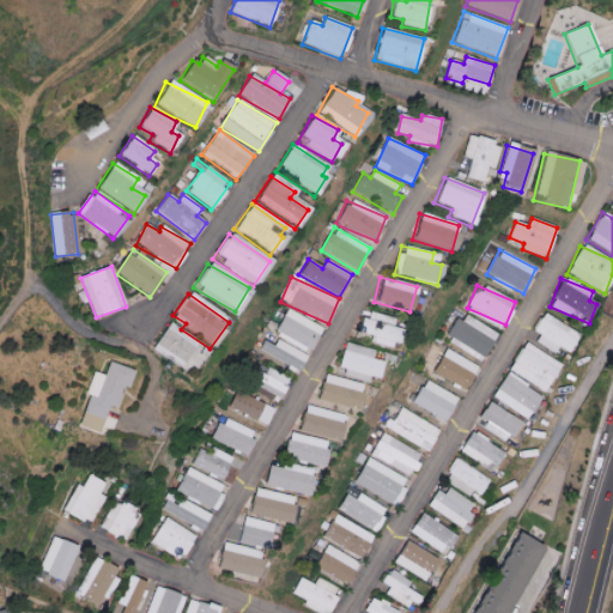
[(309,353),(323,329),(290,309),(274,333),(309,353)]
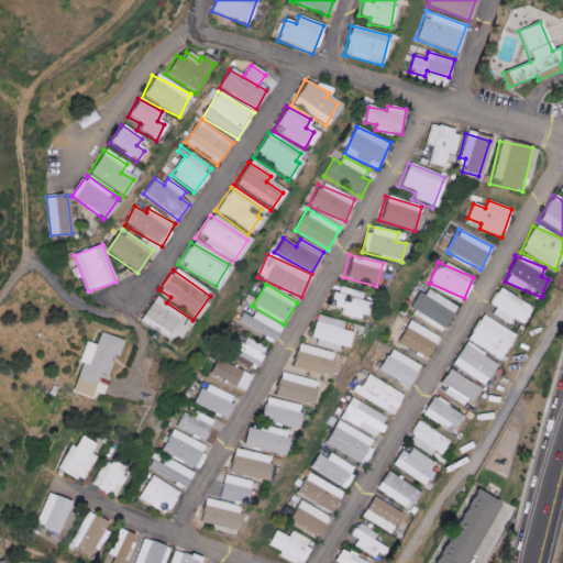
[(360,299),(361,291),(338,287),(337,294),(360,299)]
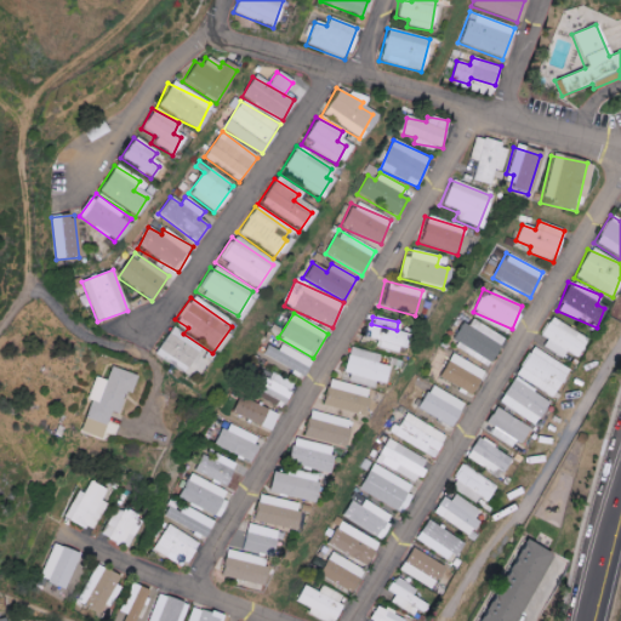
[(539,336),(546,340),(542,347),(562,359),(565,352),(575,358),(587,339),(550,318),(539,336)]
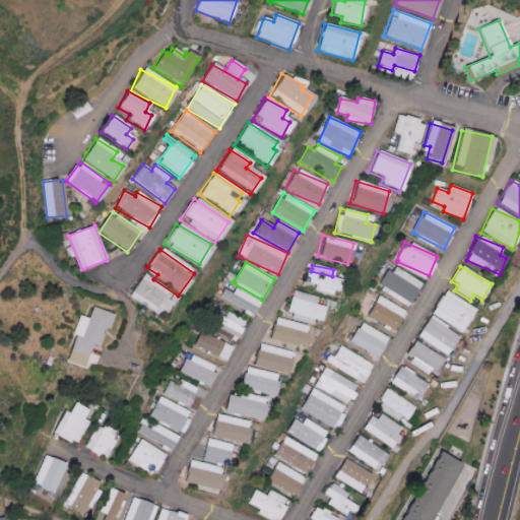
[(423,283),(395,267),(391,273),(386,271),(377,287),(408,307),(423,283)]
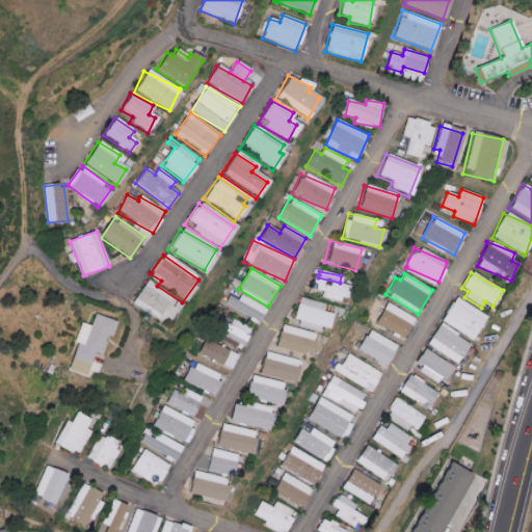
[(344,284),(312,278),(310,289),(320,291),(319,298),(341,302),(344,284)]
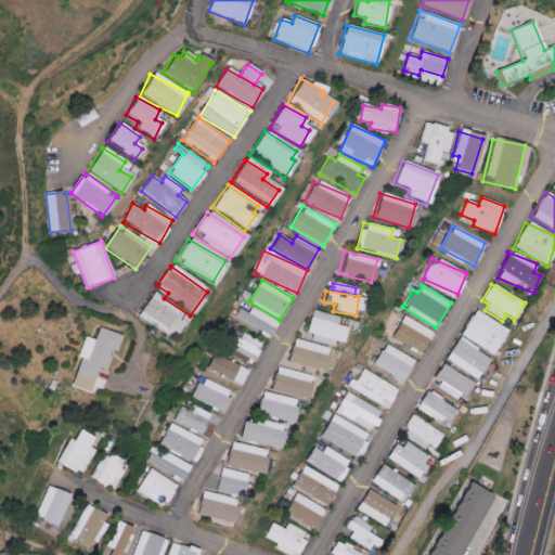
[(165,328),(177,307),(150,293),(138,314),(165,328)]
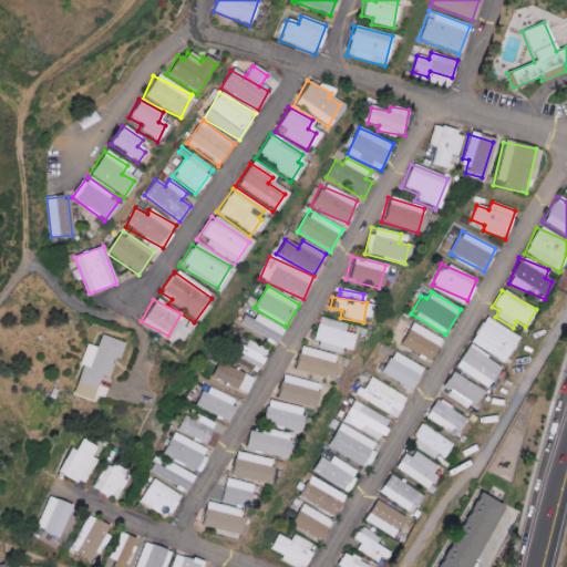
[(257,316),(255,319),(244,315),(238,326),(278,343),(285,328),(257,316)]
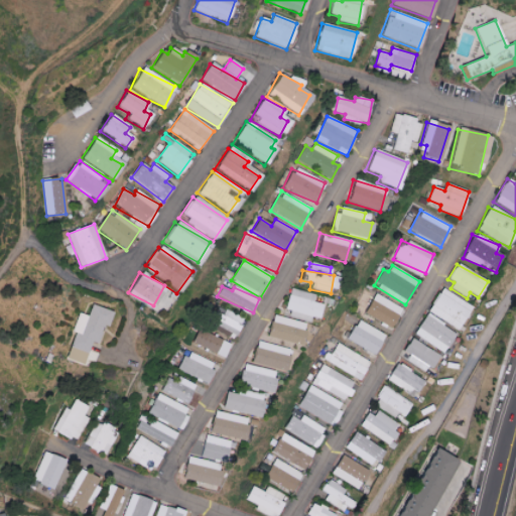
[(401,309),(366,287),(354,306),(390,329),(401,309)]
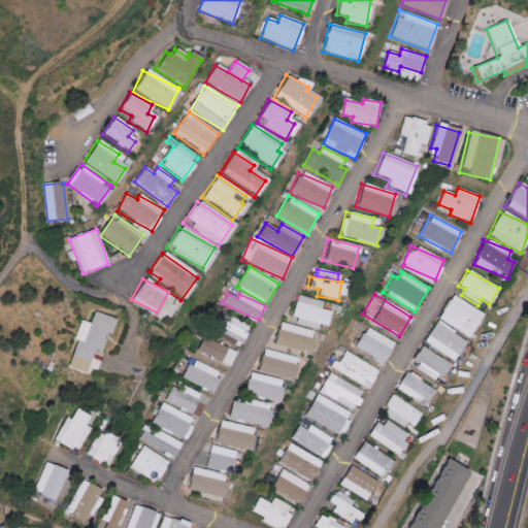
[(469,338),(485,315),(453,295),(437,319),(469,338)]
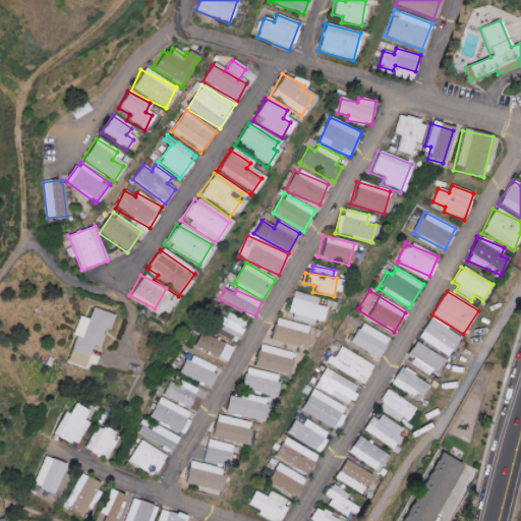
[(286,316),(311,321),(321,323),(324,307),(314,305),(316,297),(291,292),(286,316)]
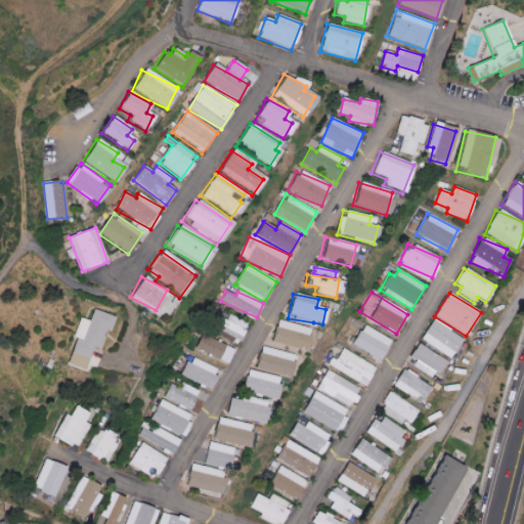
[(96,347),(103,349),(108,330),(114,332),(119,316),(96,309),(93,320),(84,318),(71,363),(89,369),(96,347)]
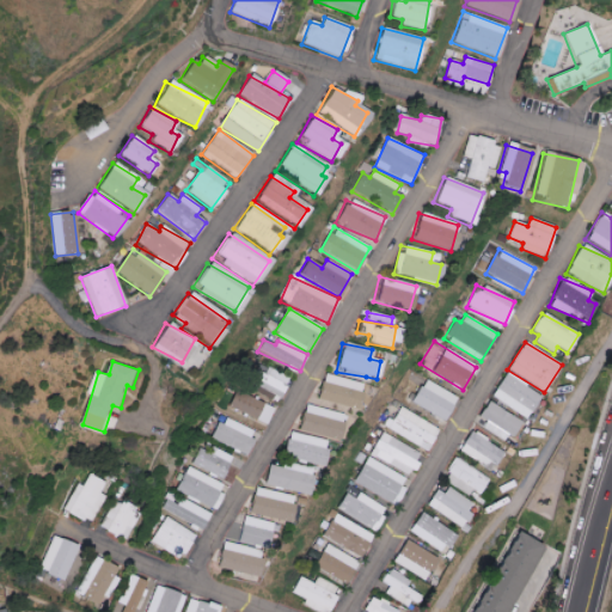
[(289,379),(256,362),(244,386),(277,403),(289,379)]
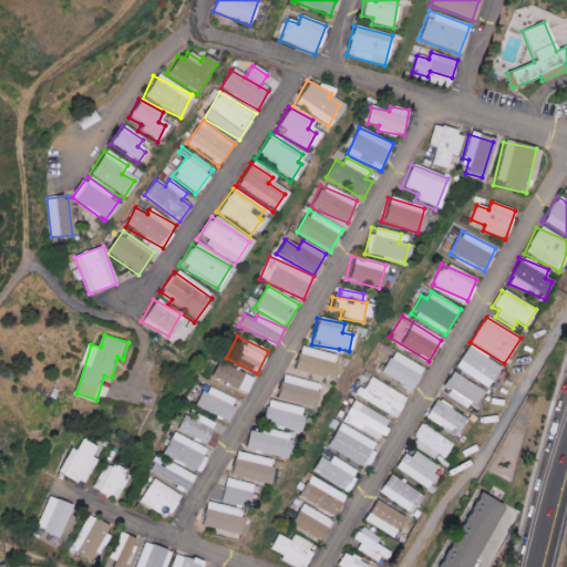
[(334,354),(298,347),(292,371),(329,380),(334,354)]
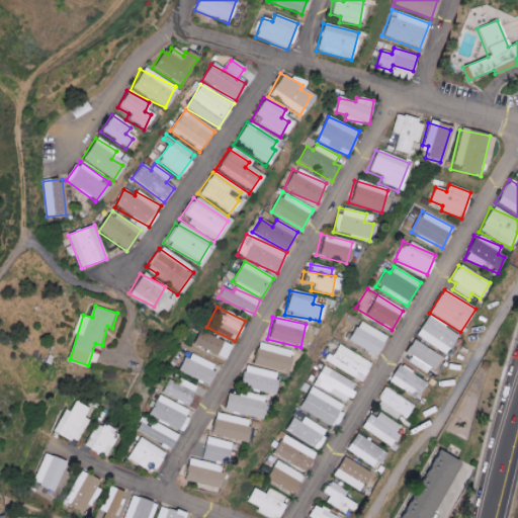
[(458,331),(424,317),(416,339),(449,352),(458,331)]
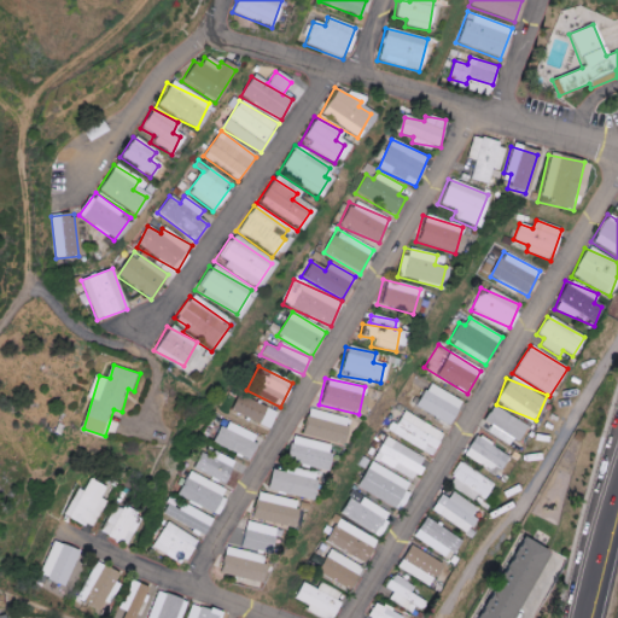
[(414,408),(448,425),(461,400),(427,383),(414,408)]
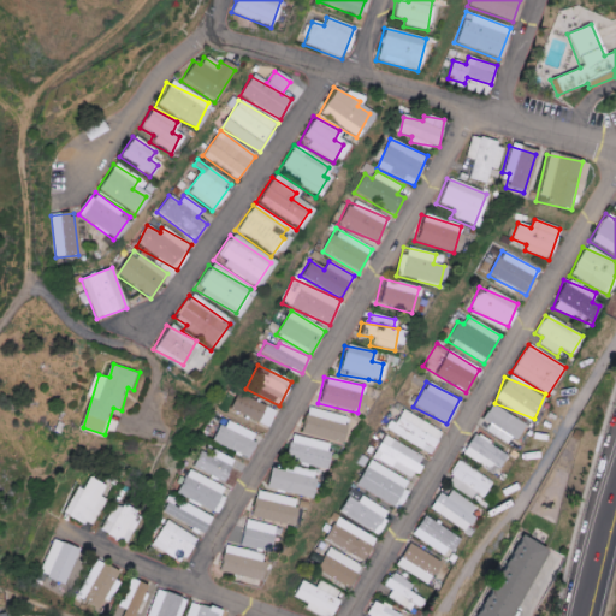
[(276,409),(235,394),(229,410),(270,427),(276,409)]
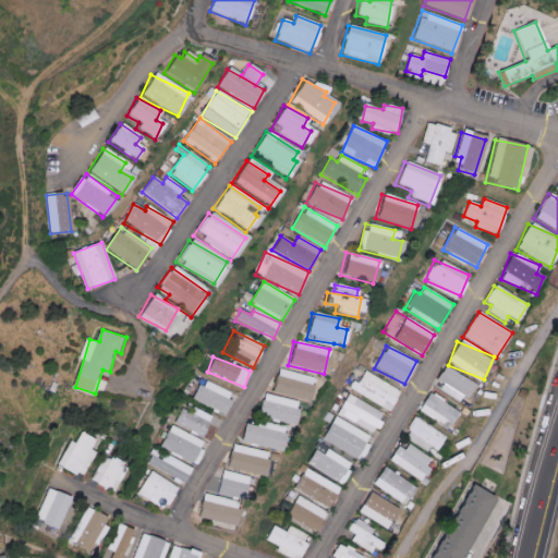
[(435,381),(468,399),(475,384),(444,366),(435,381)]
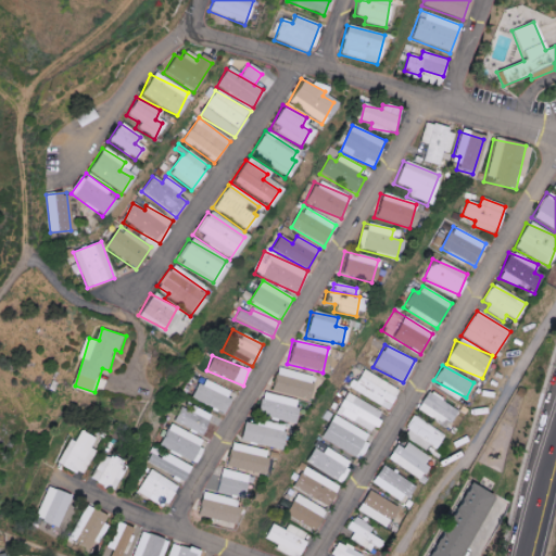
[(306,400),(311,375),(274,368),(269,393),(306,400)]
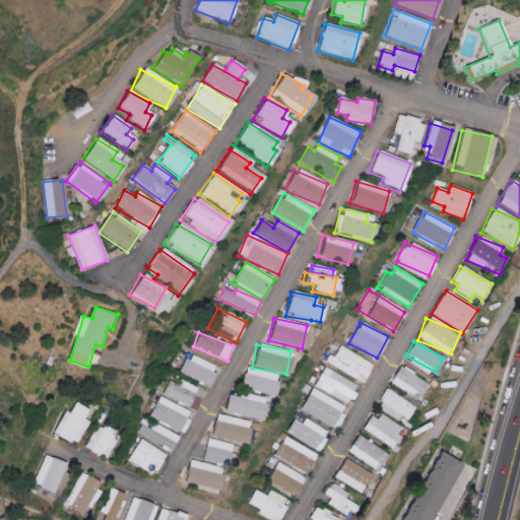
[(328,364),(363,384),(373,366),(339,345),(328,364)]
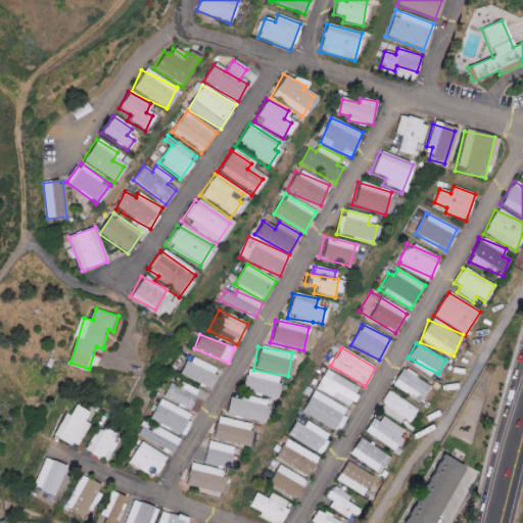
[(208,389),(219,370),(191,355),(182,375),(208,389)]
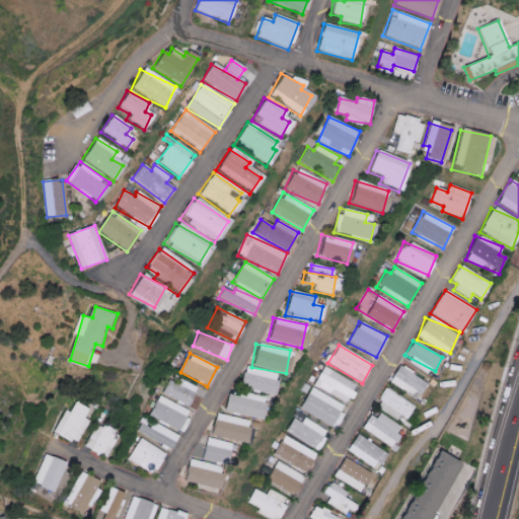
[(277,374),(243,366),(238,387),(271,395),(277,374)]
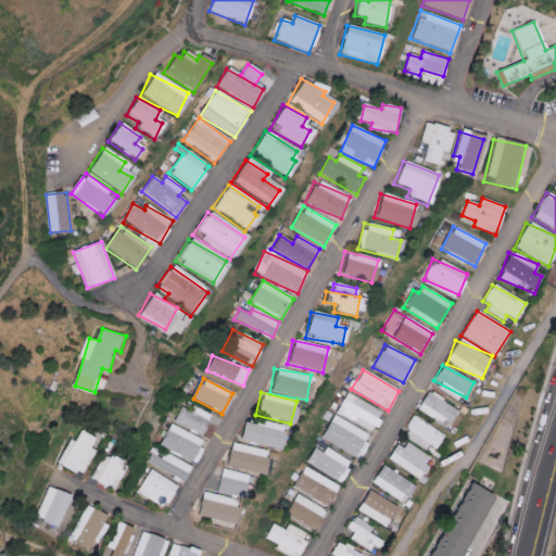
[(456,409),(426,392),(416,409),(446,427),(456,409)]
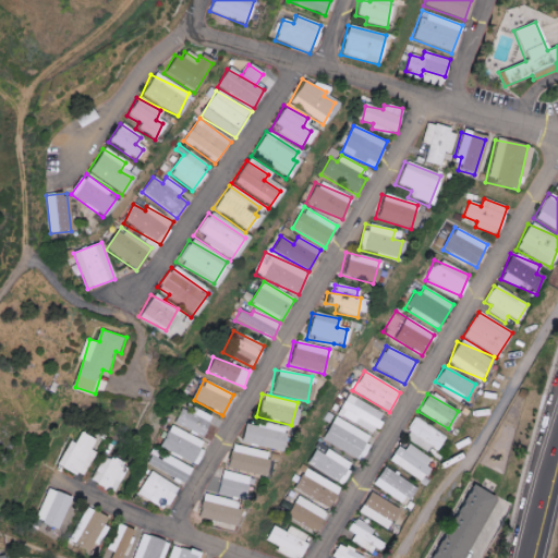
[(374,434),(385,413),(349,395),(338,414),(374,434)]
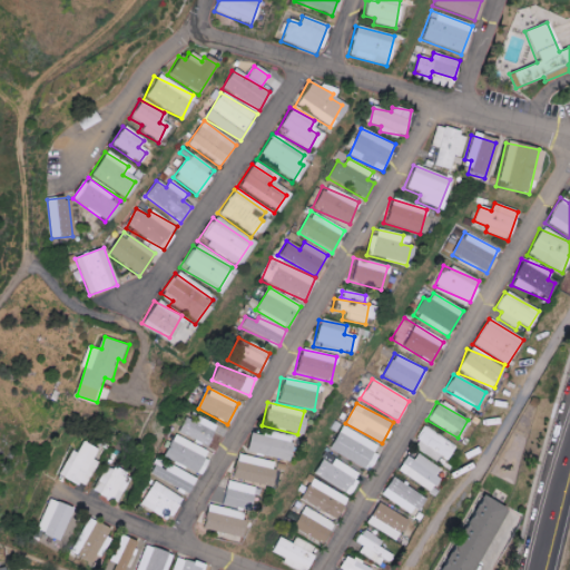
[(210,446),(218,425),(200,418),(198,422),(187,418),(180,434),(210,446)]
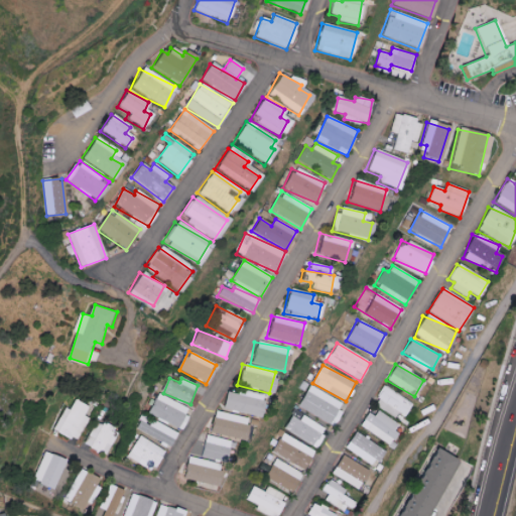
[(297,406),(332,426),(345,404),(310,385),(297,406)]
